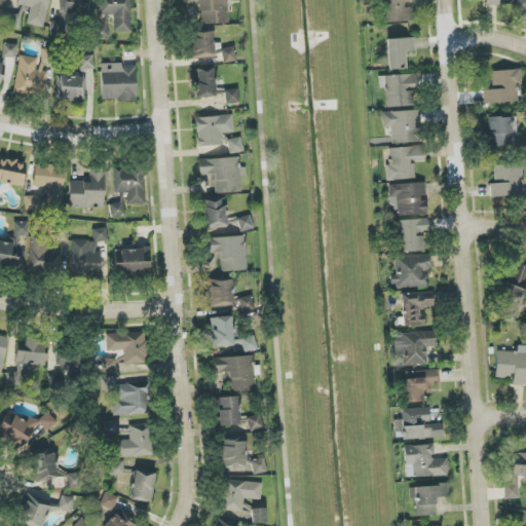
[(43,28),(48,0),(47,0),(17,0),(17,5),(30,7),(27,25),(43,28)]
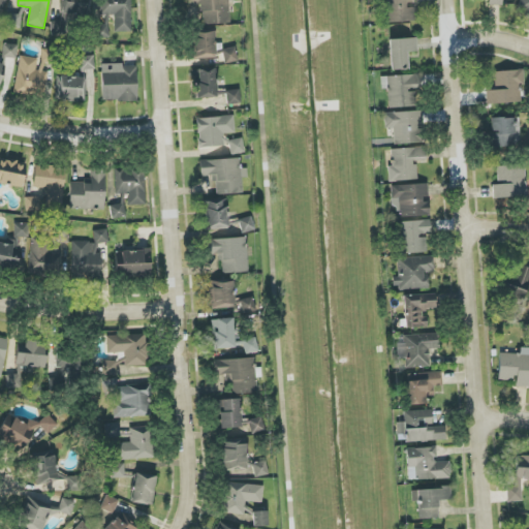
[(60,0),(61,14),(82,13),(81,0),(60,0)]
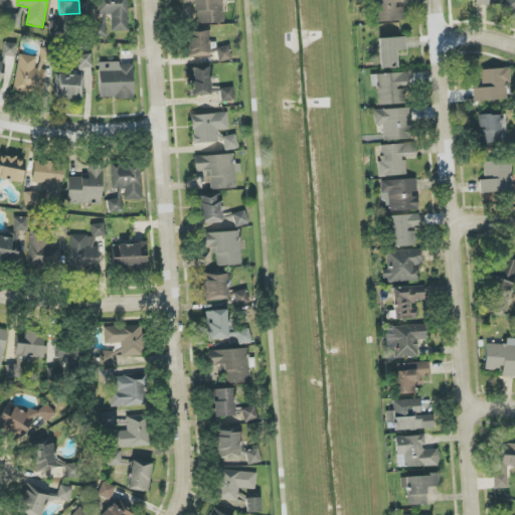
[(112,31),(128,31),(127,0),(95,0),(96,15),(112,14),(112,31)]
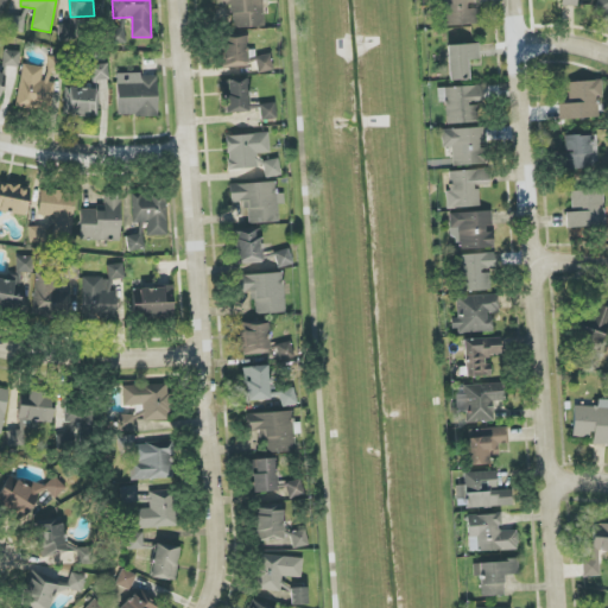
[(264,27),(263,0),(215,0),(216,7),(232,7),(232,29),(264,27)]
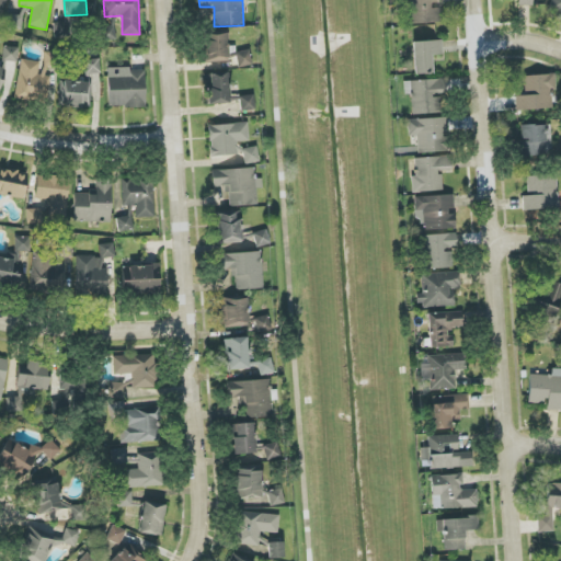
[(407,0),(409,24),(441,23),(439,6),(438,6),(438,0),(407,0)]
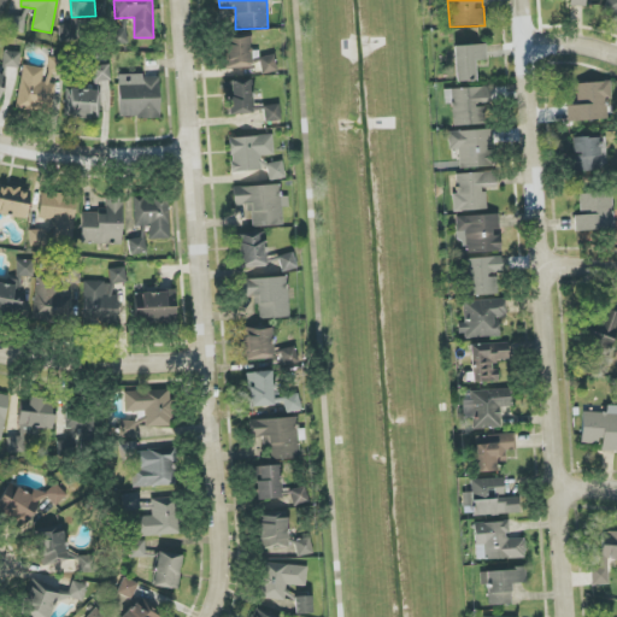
[(616,0),(605,0),(603,9),(616,13),(616,0)]
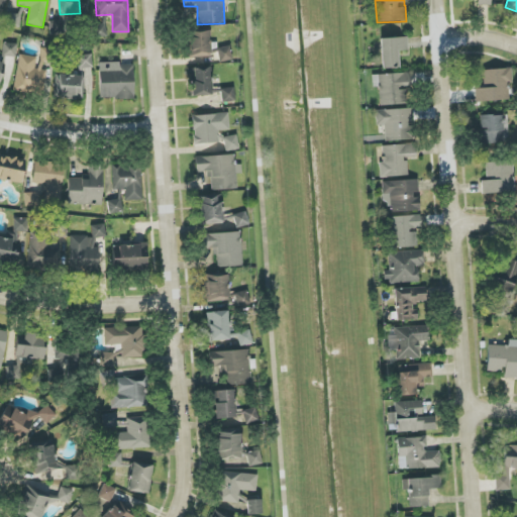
[(19,28),(21,15),(7,13),(6,27),(19,28)]
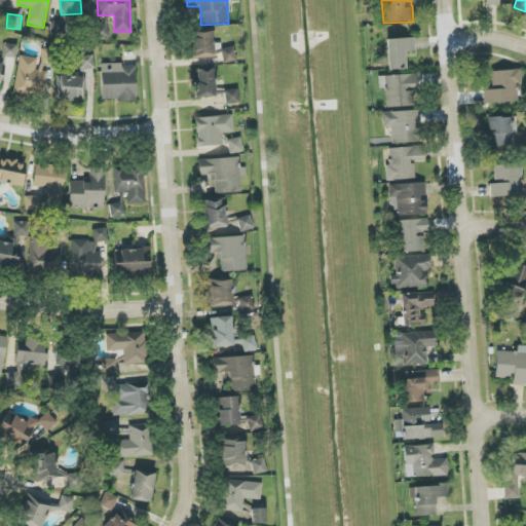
[(107,15),(102,15),(103,24),(94,24),(95,39),(109,38),(107,15)]
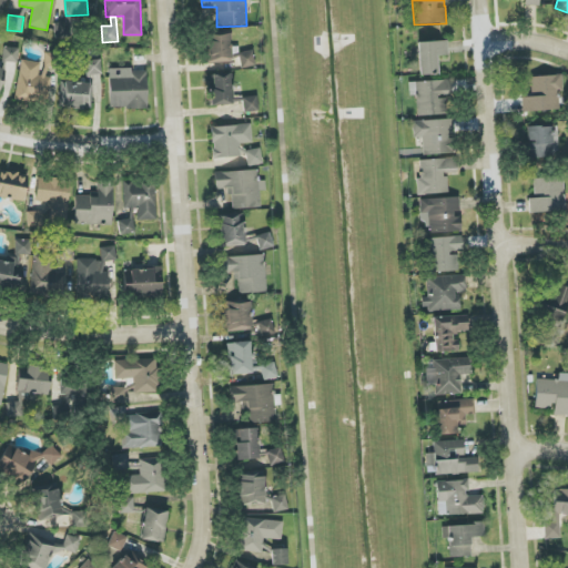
[(54,23),(54,38),(69,37),(69,22),(54,23)]
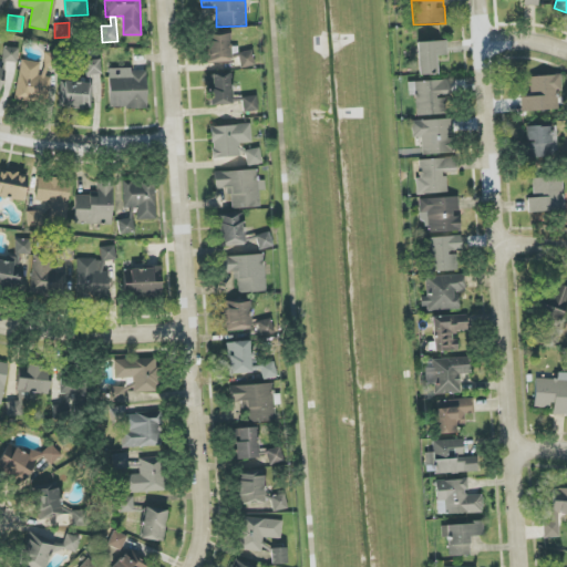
[(207,63),(230,63),(229,34),(207,35),(207,63)]
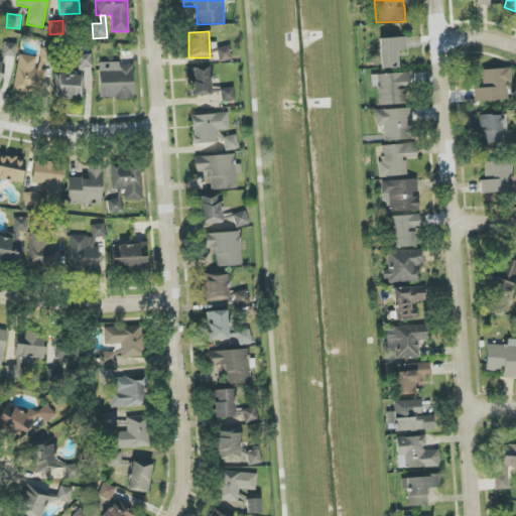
[(397,68),(397,50),(407,50),(406,37),(379,38),(380,69),(397,68)]
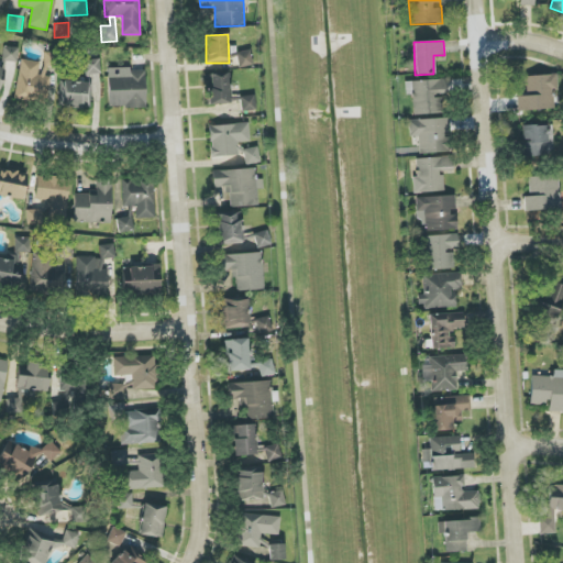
[(19,48),(3,46),(1,66),(0,66),(0,91),(3,62),(18,63),(19,48)]
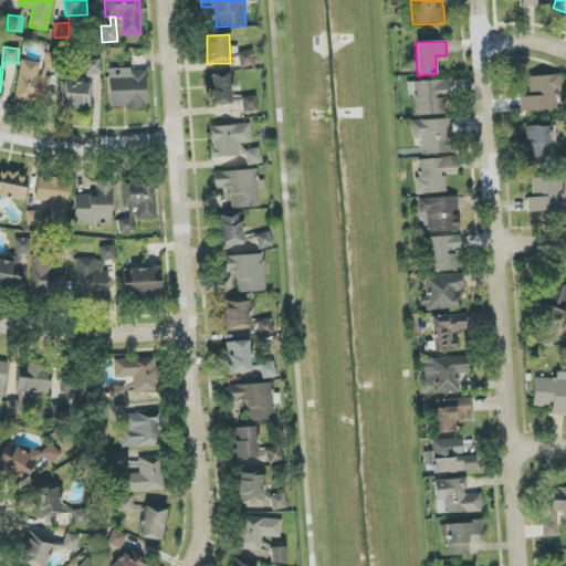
[(254,66),(252,51),(238,53),(240,67),(254,66)]
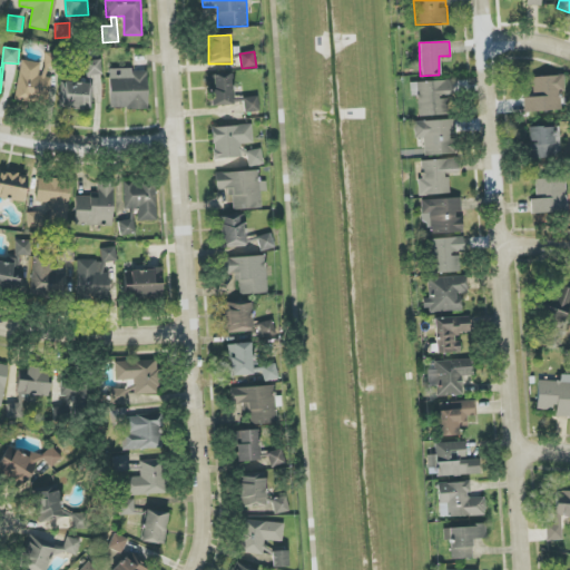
[(45,68),(60,69),(60,53),(45,53),(45,68)]
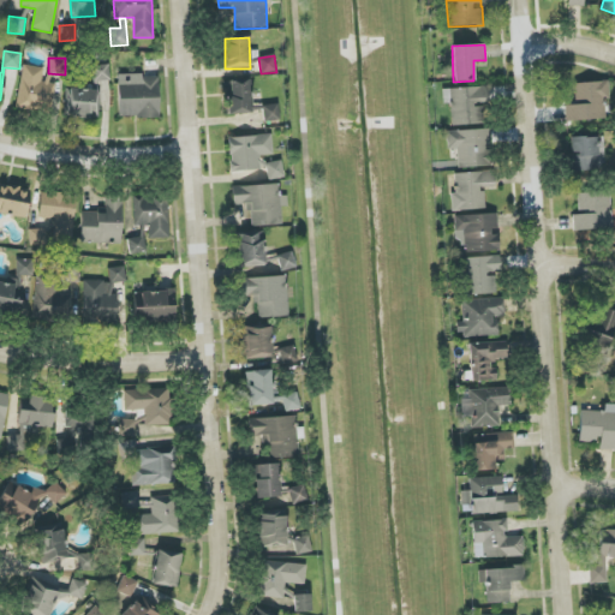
[(55,84),(42,82),(45,69),(23,65),(16,107),(51,113),(55,84)]
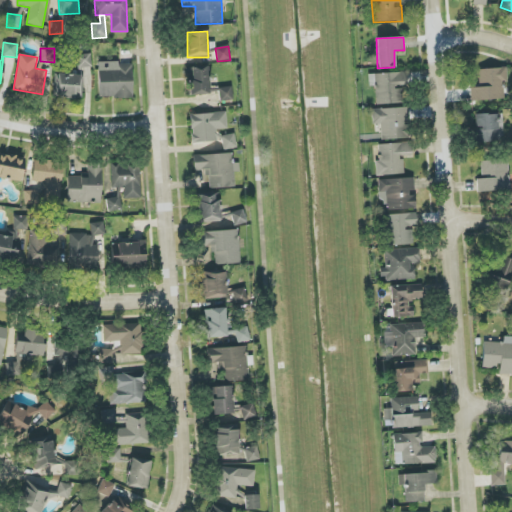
[(91,54),(76,54),(77,68),(91,67),(91,54)]
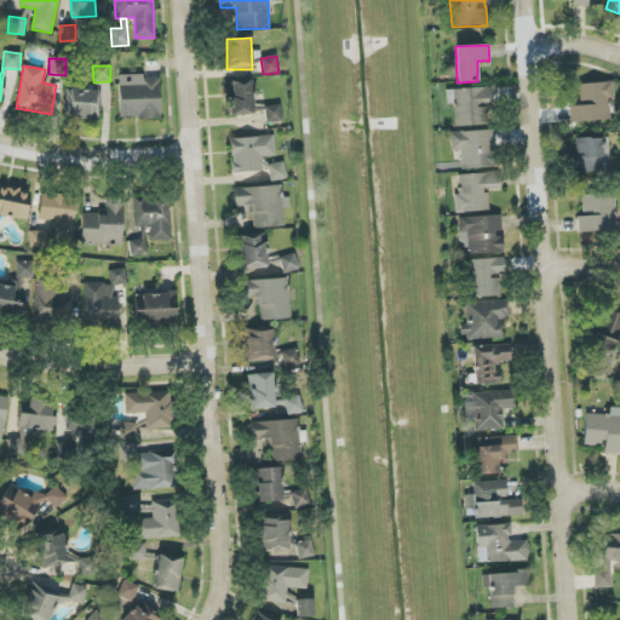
[(159,80),(119,80),(119,119),(160,119),(159,80)]
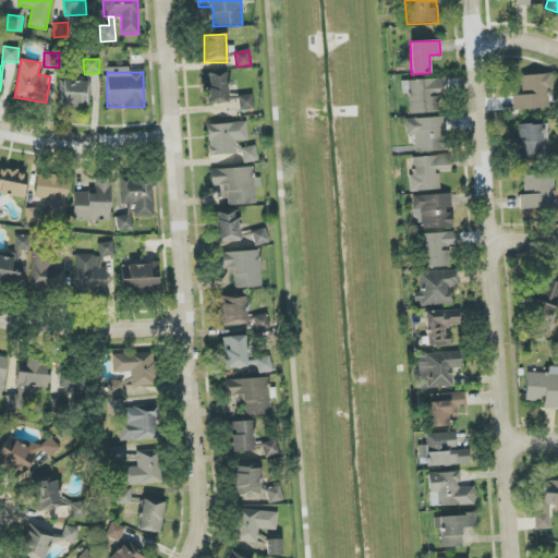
[(227,102),(226,72),(204,73),(205,104),(227,102)]
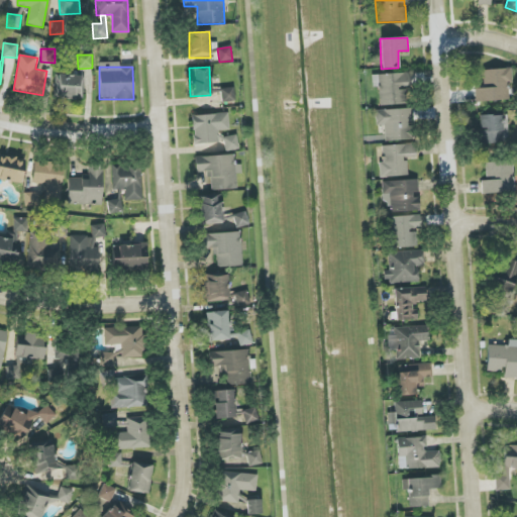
[(482,70),(483,88),(475,89),(476,102),(509,100),(508,83),(512,83),(511,69),(482,70)]
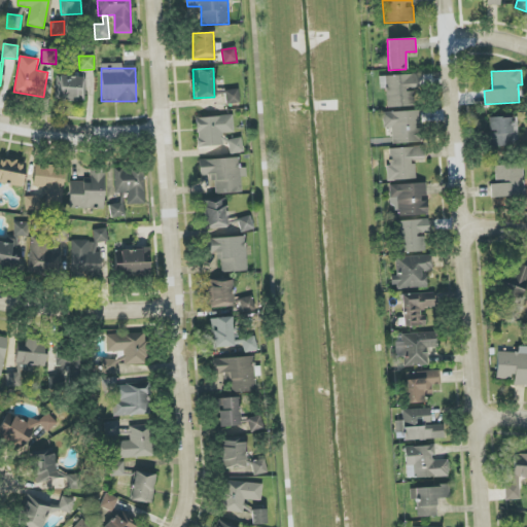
[(415,106),(414,90),(418,89),(417,74),(379,76),(380,90),(386,89),(387,108),(415,106)]
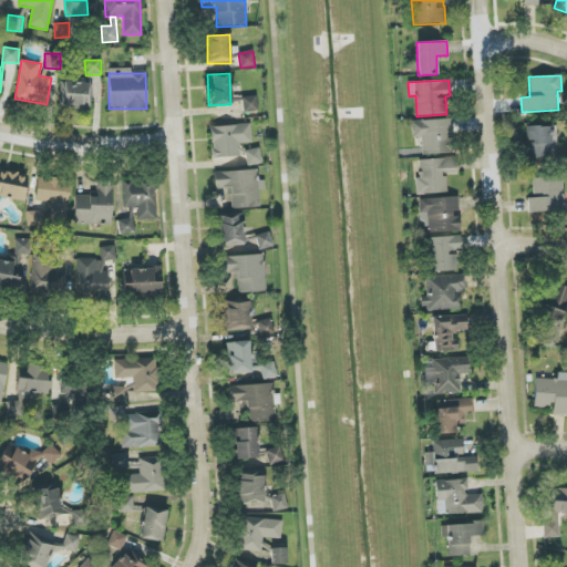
[(91,109),(92,83),(60,82),(60,107),(91,109)]
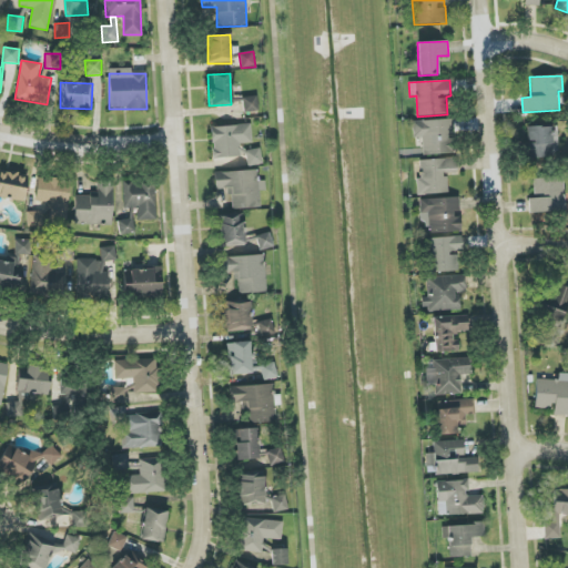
[(244,113),(259,111),(256,97),(243,98),(244,113)]
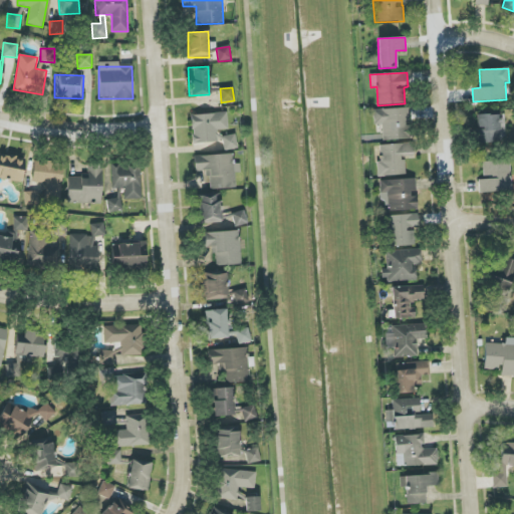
[(382,140),(407,140),(406,120),(410,120),(410,108),(372,109),(373,124),(381,124),(382,140)]
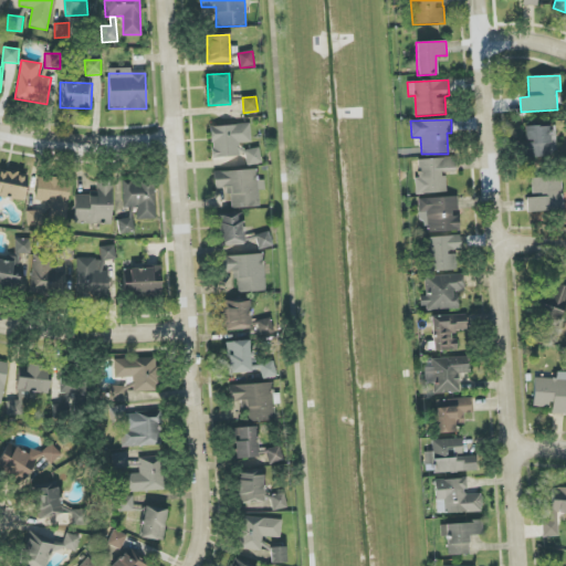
[(210,126),(211,158),(240,157),(239,143),(250,143),(250,125),(210,126)]
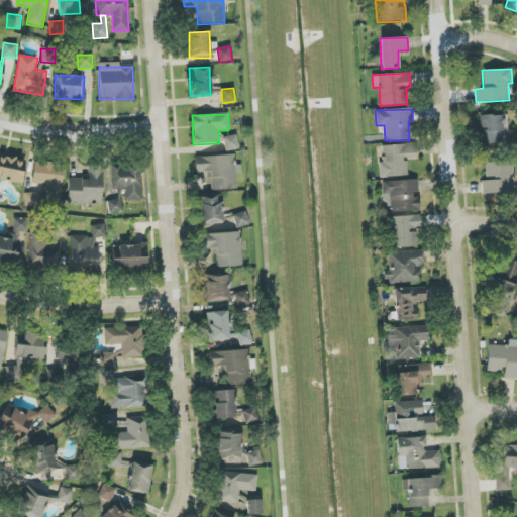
[(482,143),(508,142),(508,115),(481,116),(482,143)]
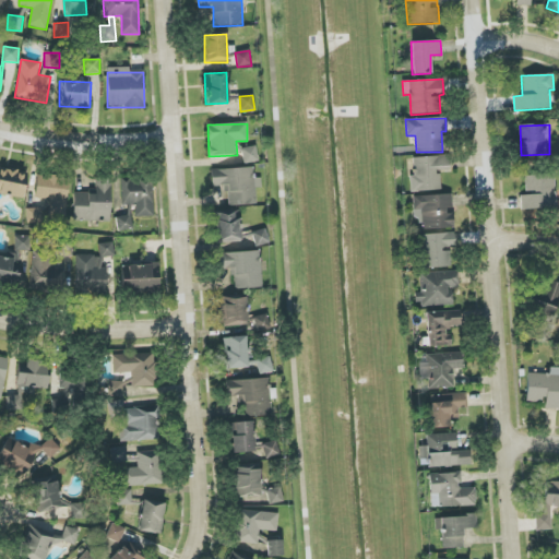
[(259,162),(256,145),(241,149),(245,164),(259,162)]
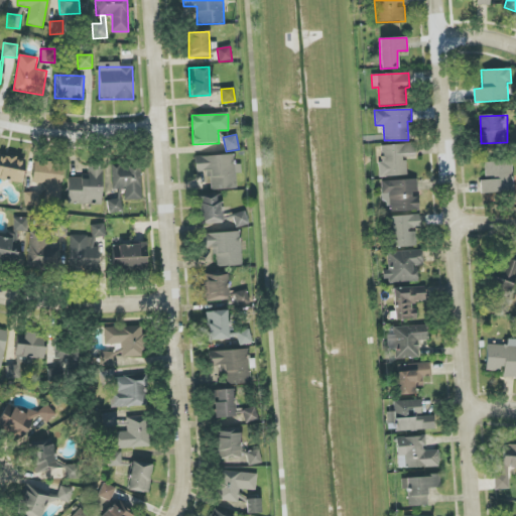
[(381,176),(406,175),(406,158),(414,158),(414,144),(380,145),(381,176)]
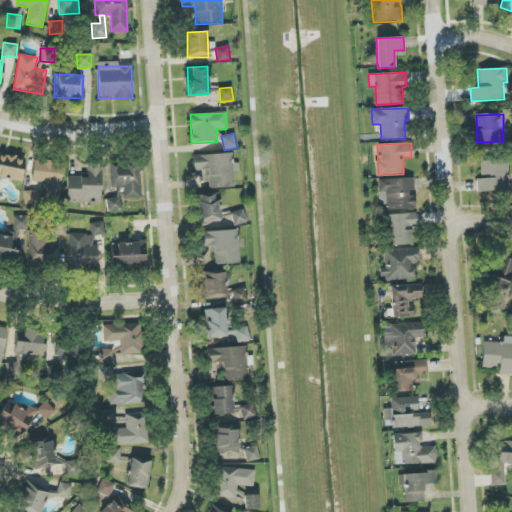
[(236,187),(235,163),(232,164),(232,154),(193,155),(194,171),(207,170),(208,188),(236,187)]
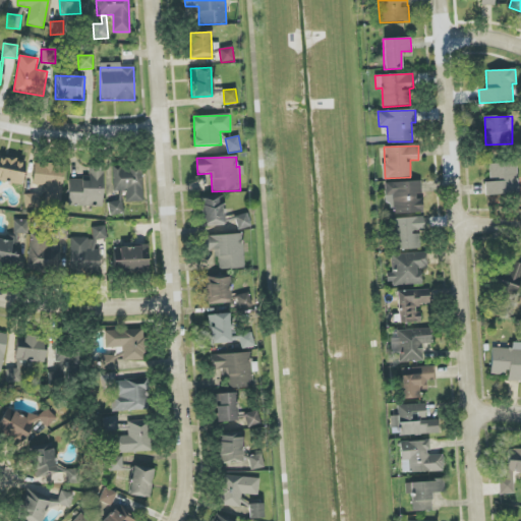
[(24,159),(0,158),(0,182),(23,183),(24,159)]
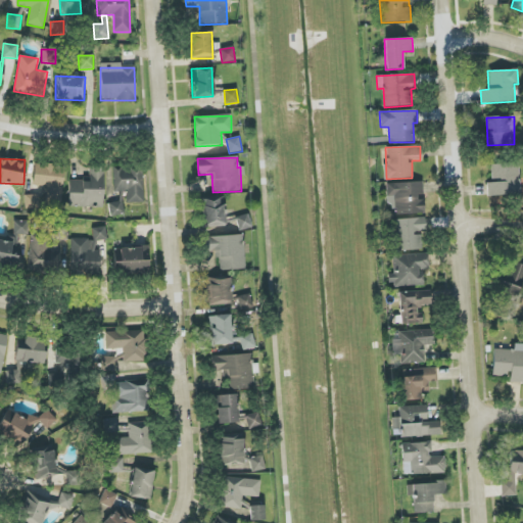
[(487,183),(487,196),(520,194),(519,162),(490,163),(491,182),(487,183)]
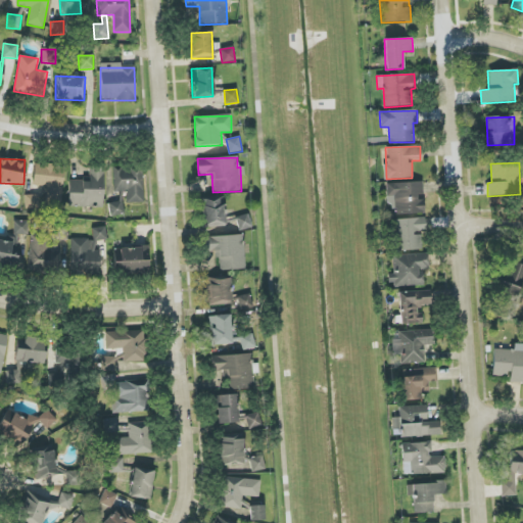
[(61,202),(63,165),(34,163),(33,186),(47,187),(47,202),(61,202)]
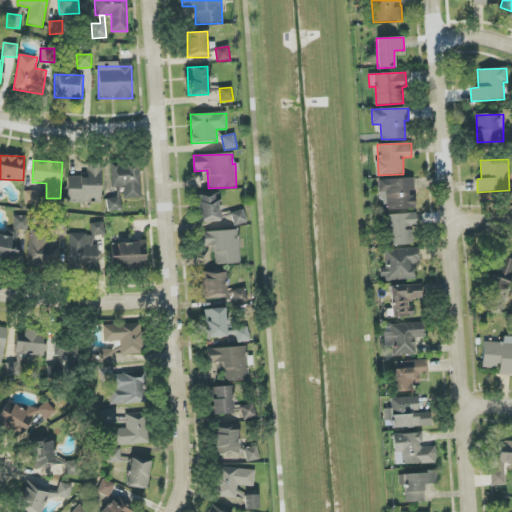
[(68,175),(67,202),(100,203),(102,164),(88,164),(87,176),(68,175)]
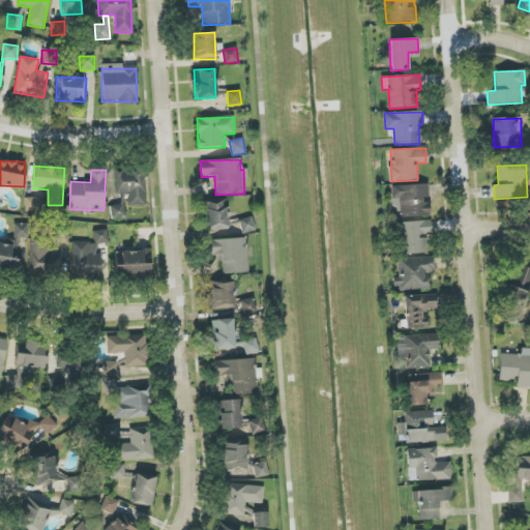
[(144,170),(114,171),(115,195),(127,194),(128,206),(145,206),(144,170)]
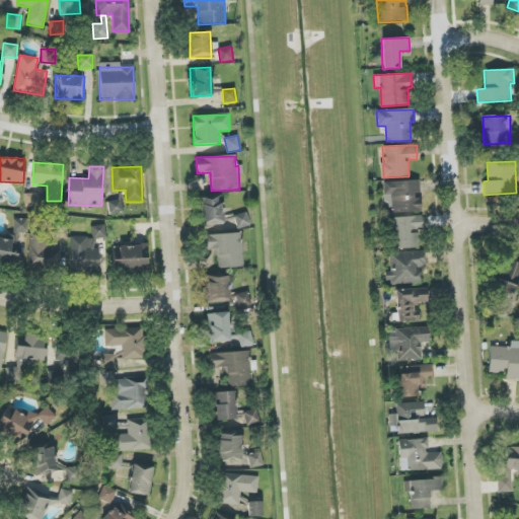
[(421,212),(420,196),(419,180),(383,182),(384,196),(391,195),(392,213),(421,212)]
